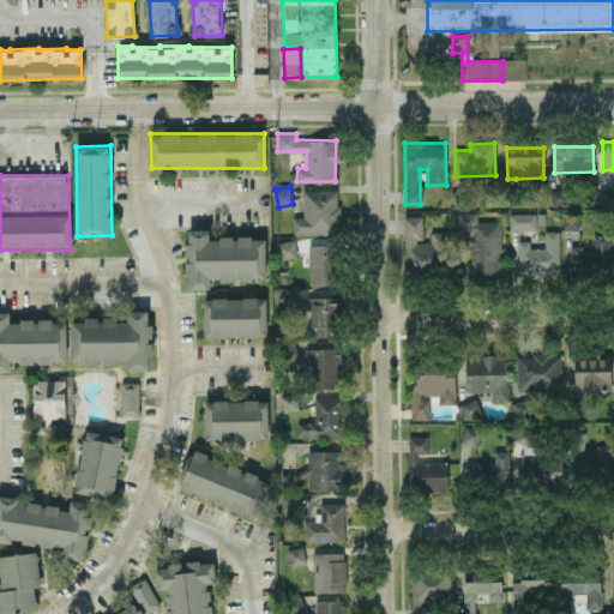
[(304,216),(293,217),(293,234),(339,233),(338,190),(302,191),(304,216)]
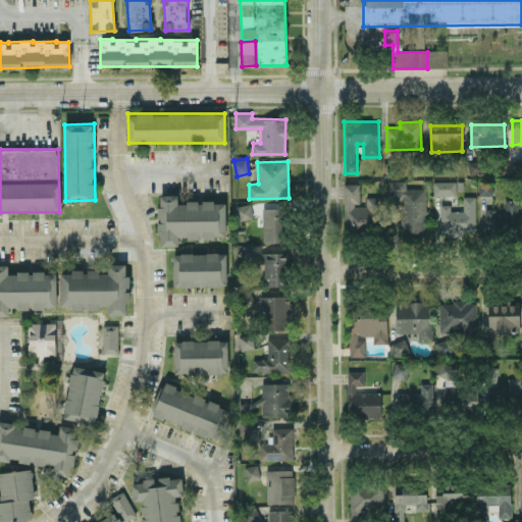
[(483,161),(468,161),(468,173),(483,173),(483,161)]
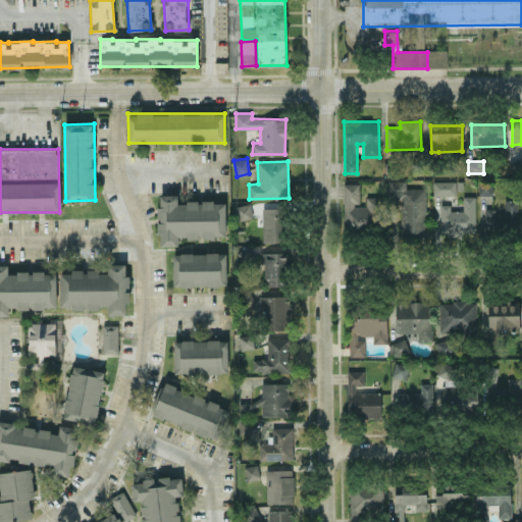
[(425,188),(406,188),(406,180),(388,180),(388,203),(401,203),(401,237),(426,236),(425,188)]
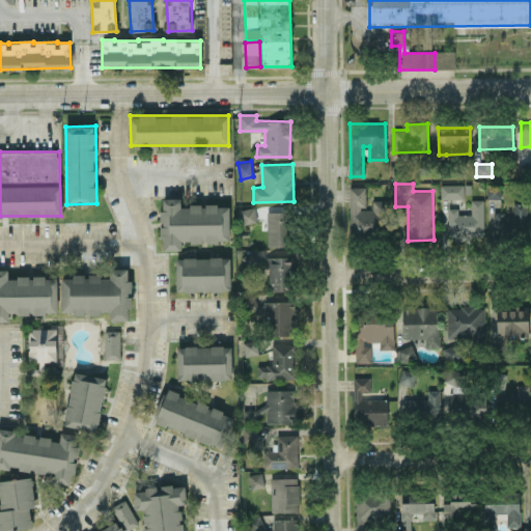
[(464,185),(441,184),(440,198),(464,198),(464,185)]
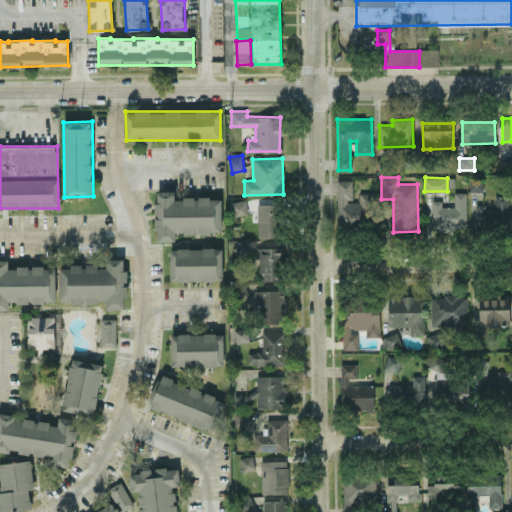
[(470,191),(483,191),(482,178),(469,179),(470,191)]
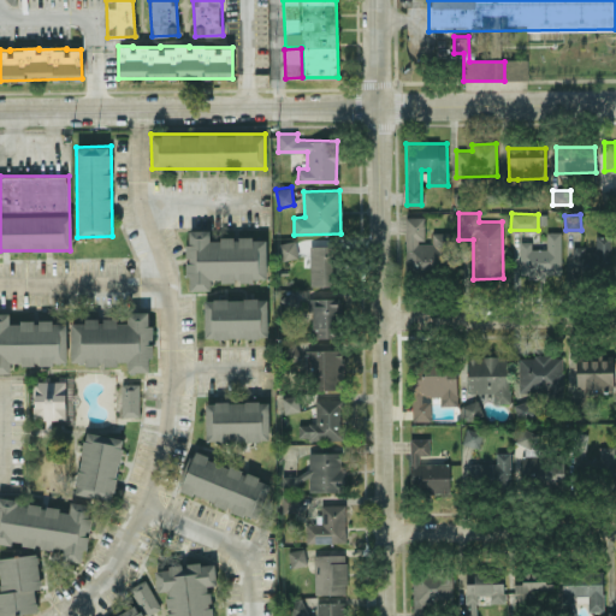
[(450,232),(432,232),(432,242),(425,242),(424,217),(404,217),(406,273),(450,272),(450,232)]
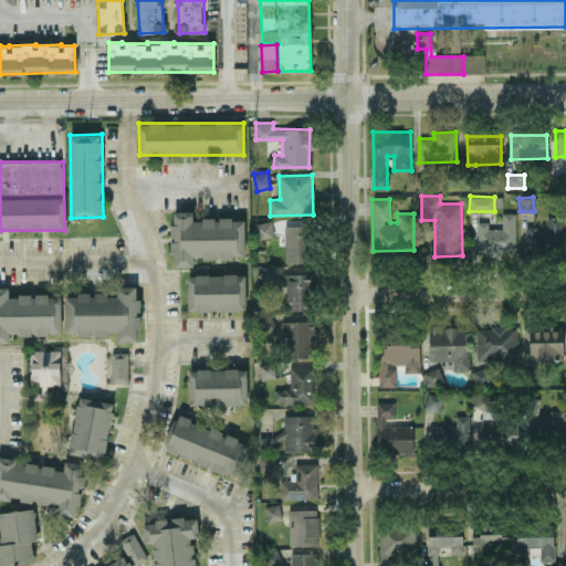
[(244,218),(192,219),(192,211),(171,211),(173,266),(194,266),(194,259),(245,258),(244,218)]
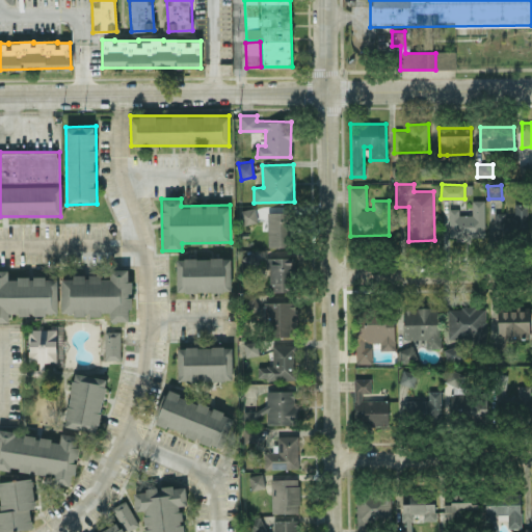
[(484,200),(472,200),(472,215),(459,215),(459,209),(449,208),(448,238),(484,239),(484,200)]
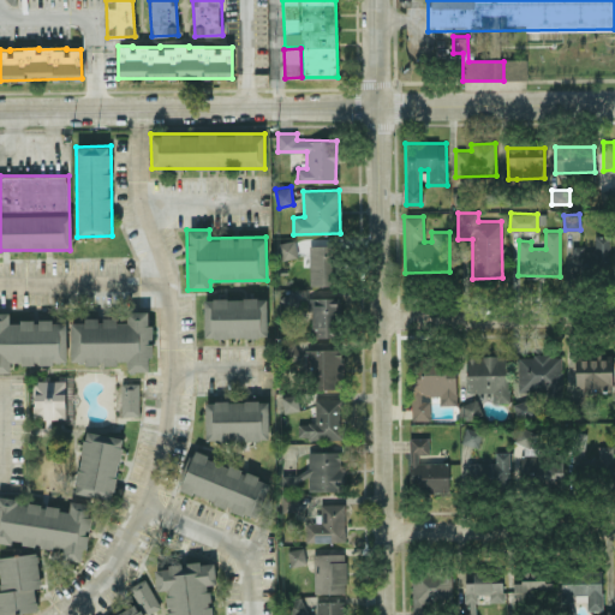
[(593,266),(609,267),(610,236),(595,236),(593,266)]
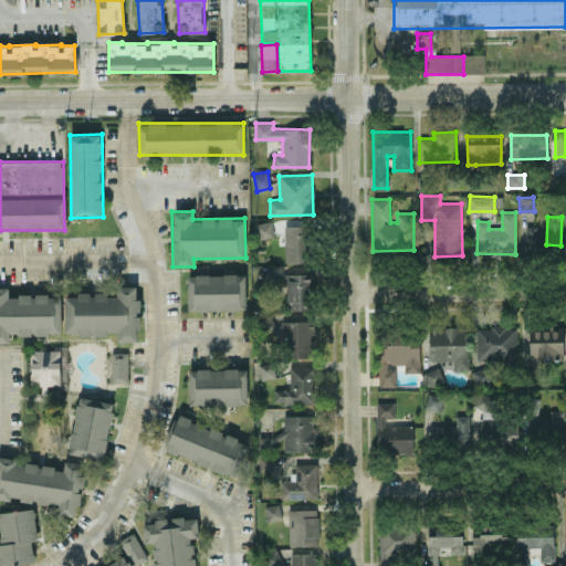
[(259,239),(273,237),(272,221),(258,222),(259,239)]
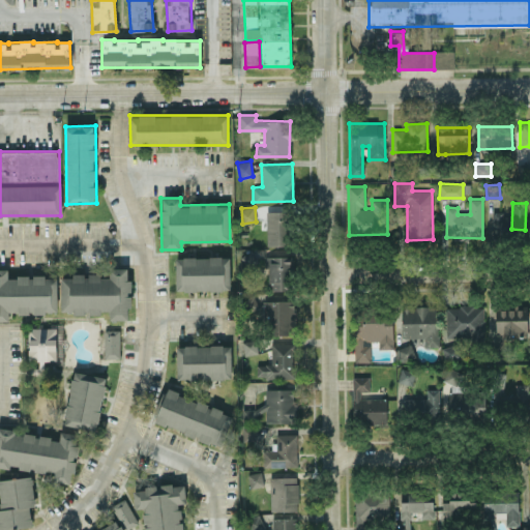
[(267,245),(289,245),(288,211),(266,211),(267,245)]
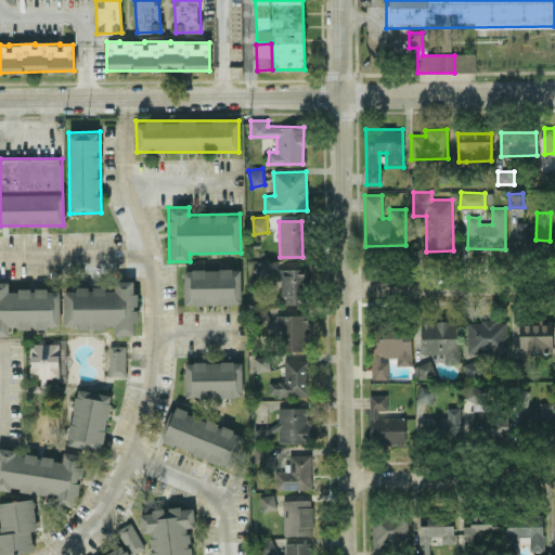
[(531,221),(514,222),(515,248),(532,248),(531,221)]
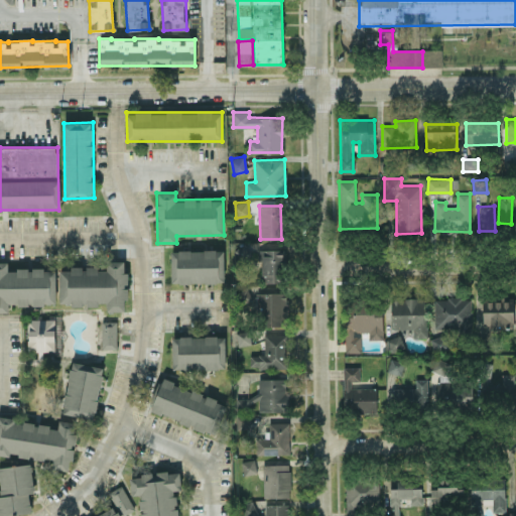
[(224,282),(224,249),(170,250),(171,283),(224,282)]
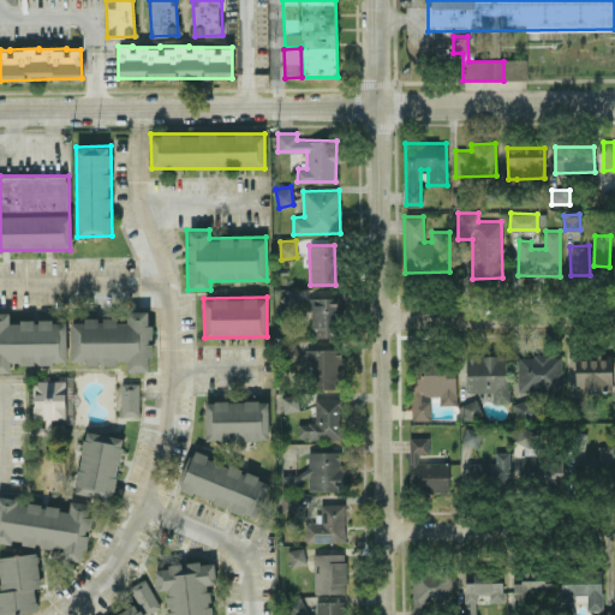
[(336,297),(309,298),(311,338),(339,336),(336,297)]
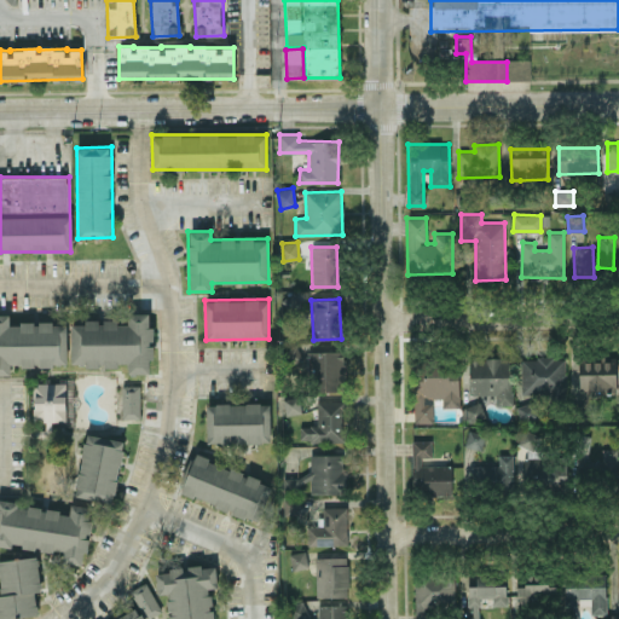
[(67,365),(67,322),(9,323),(9,313),(0,313),(0,374),(11,374),(10,366),(67,365)]
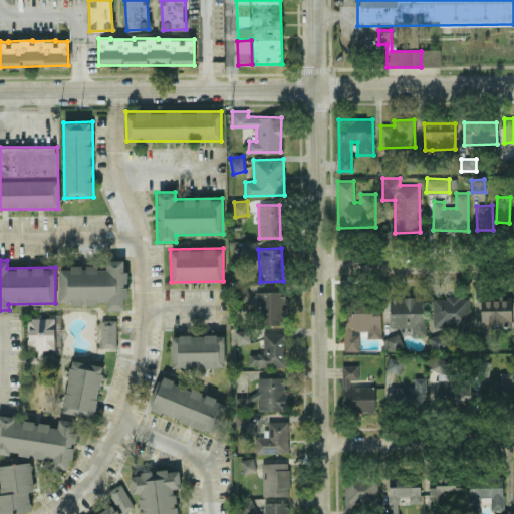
[(58,304),(106,303),(106,310),(123,310),(123,299),(127,298),(127,271),(123,271),(123,260),(105,260),(106,269),(96,269),(96,266),(58,267),(58,304)]
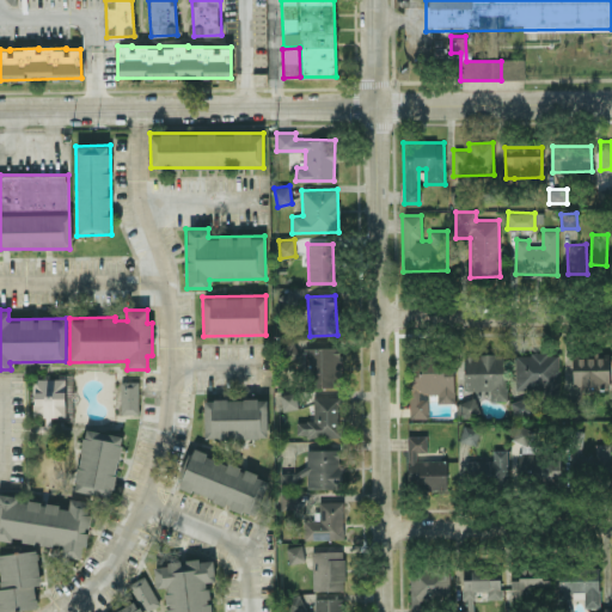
[(342,386),(341,347),(305,347),(306,387),(342,386)]
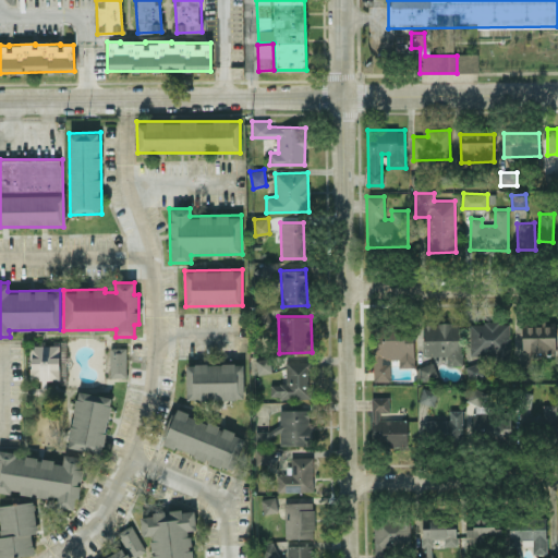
[(470,354),(470,325),(484,324),(484,320),(499,320),(499,324),(509,324),(509,354),(470,354)]
